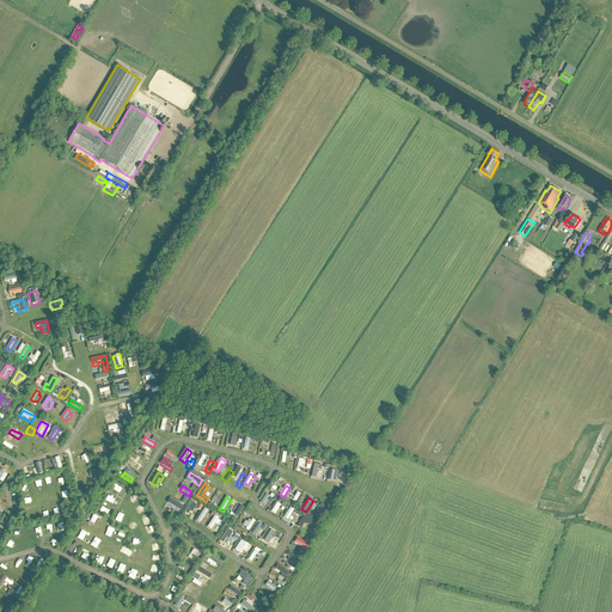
[(167,503),(182,512),(184,507),(170,499),(167,503)]
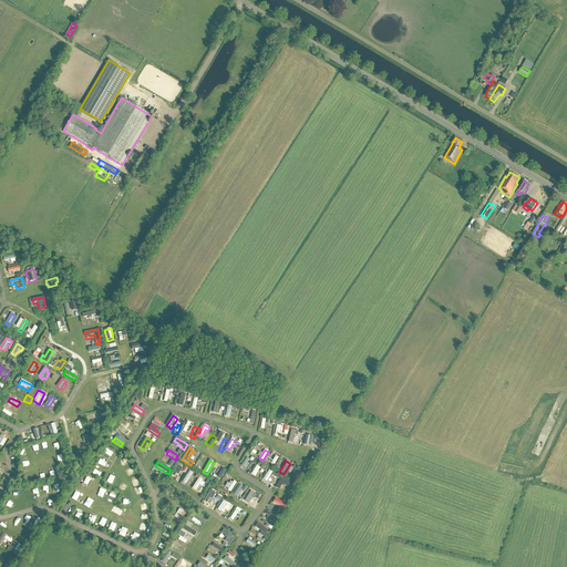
[(177,465),(172,476),(175,477),(176,475),(178,476),(181,472),(182,473),(182,471),(183,468),(177,465)]
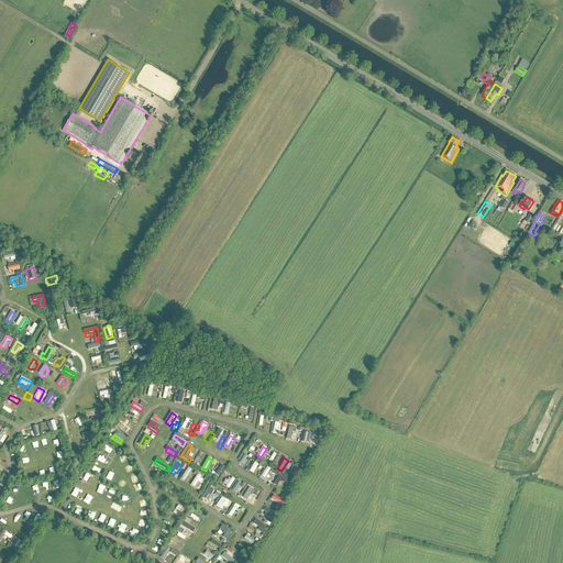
[(294,474),(297,475),(301,466),(299,464),(296,463),(294,466),(293,465),(291,468),(293,468),(290,472),(294,474)]
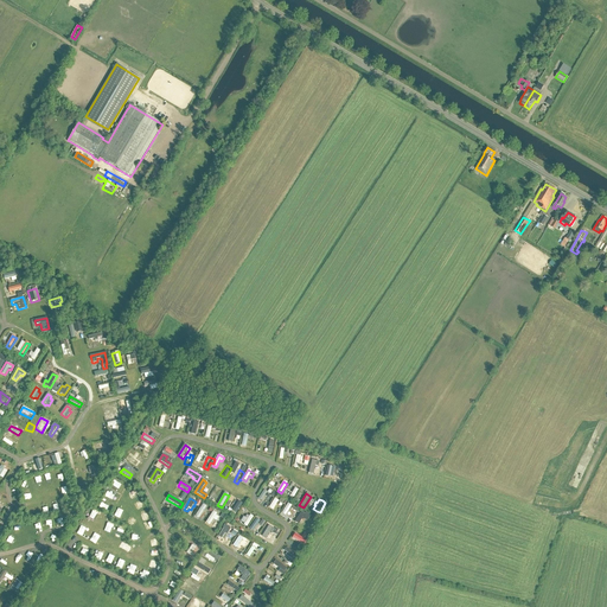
[(264,500),(259,509),(263,512),(269,504),(264,500)]
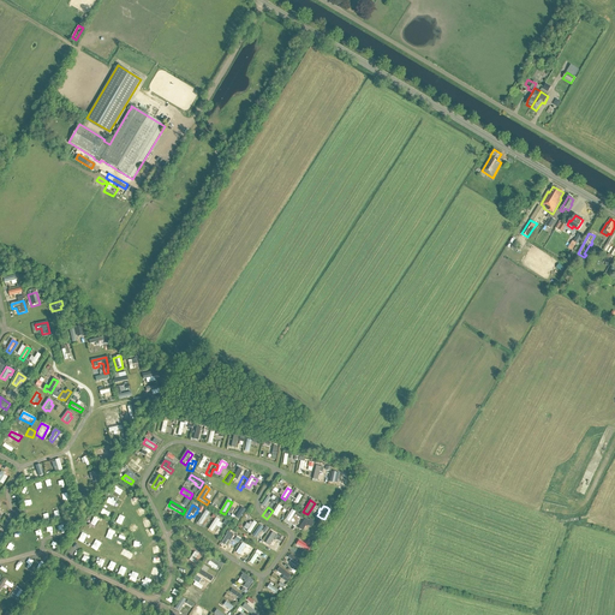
[(234,518),(238,520),(245,511),(242,508),(234,518)]
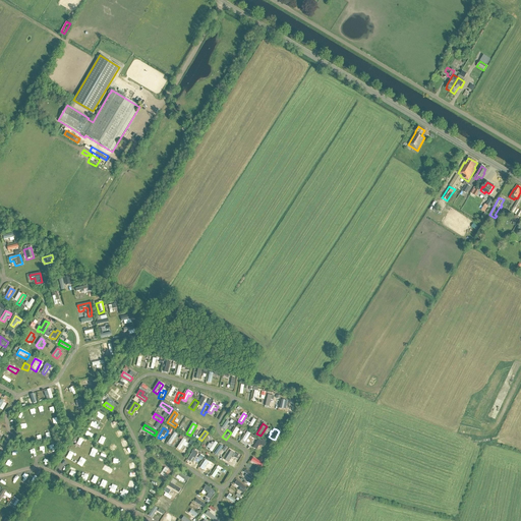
[(241,441),(244,443),(249,435),(246,432),(241,441)]
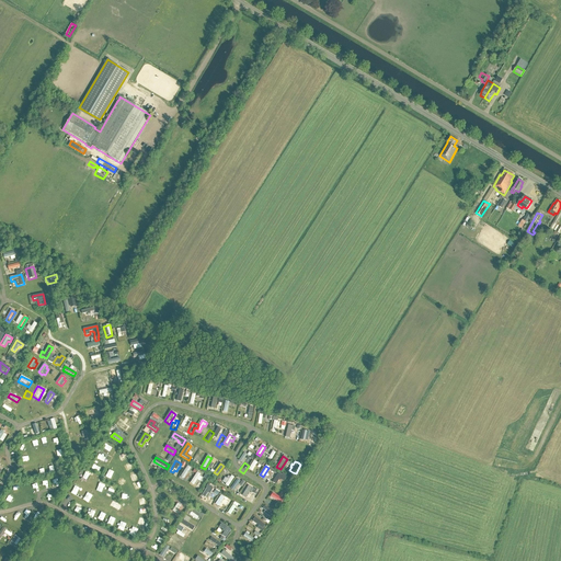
[(187,467),(181,478),(184,480),(191,469),(187,467)]
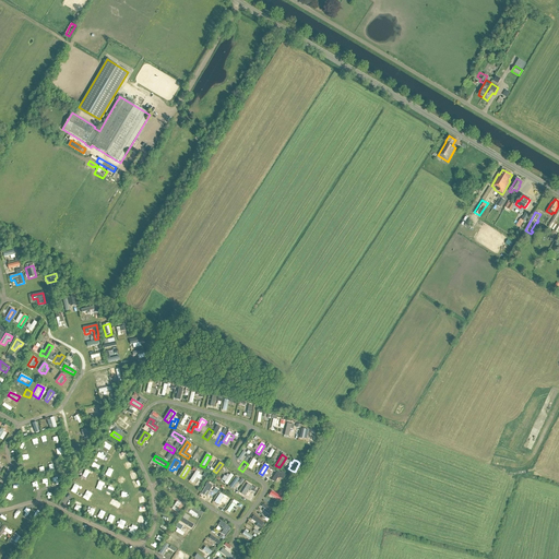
[(197,471),(189,482),(192,484),(200,473),(197,471)]
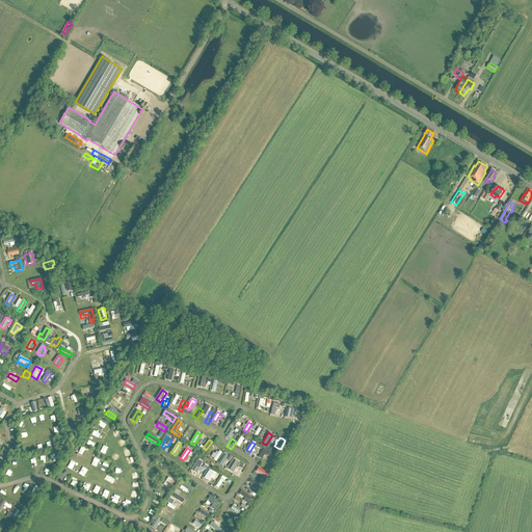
[(258,457),(262,459),(265,455),(266,456),(266,455),(269,456),(272,451),(268,449),(267,450),(264,448),(258,457)]
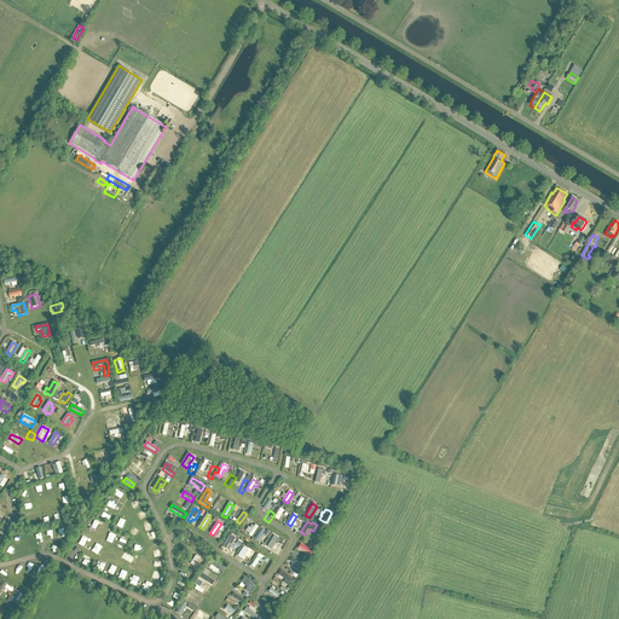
[(208,524),(200,534),(203,538),(212,527),(208,524)]
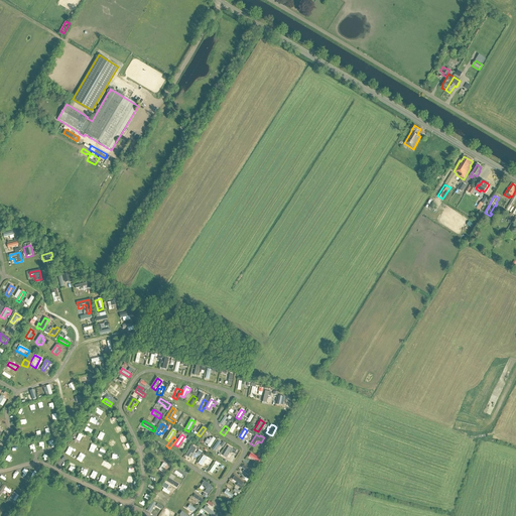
[(207,446),(210,448),(215,439),(213,438),(207,446)]
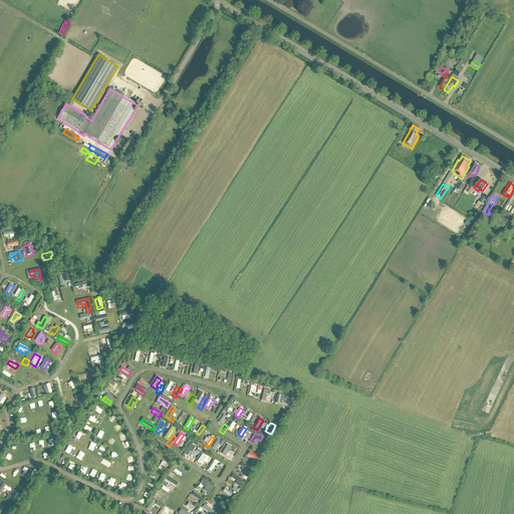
[(198,441),(197,445),(199,445),(199,448),(203,449),(206,439),(203,438),(202,443),(198,441)]
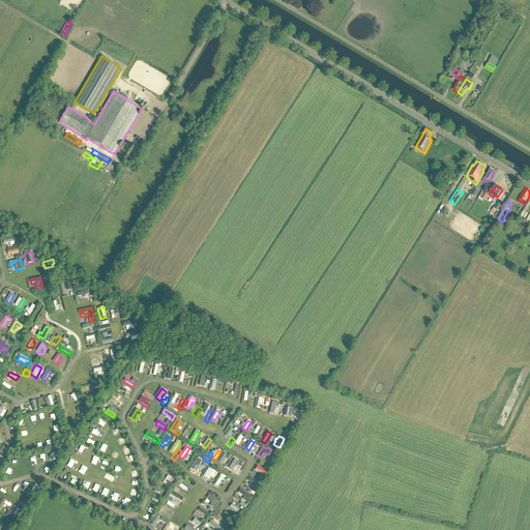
[(217,462),(221,465),(227,455),(224,453),(217,462)]
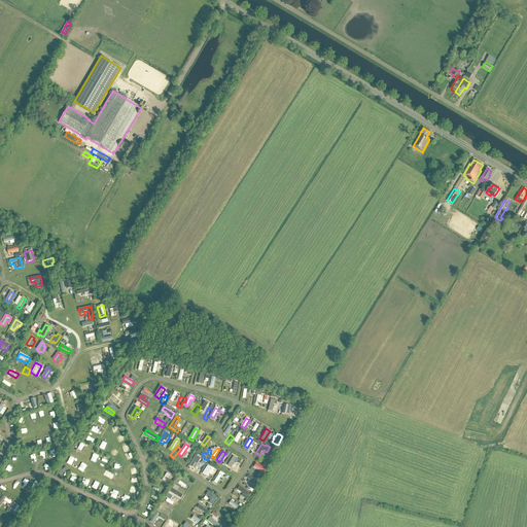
[(194,459),(189,466),(191,468),(195,463),(197,464),(202,458),(196,454),(192,458),(194,459)]
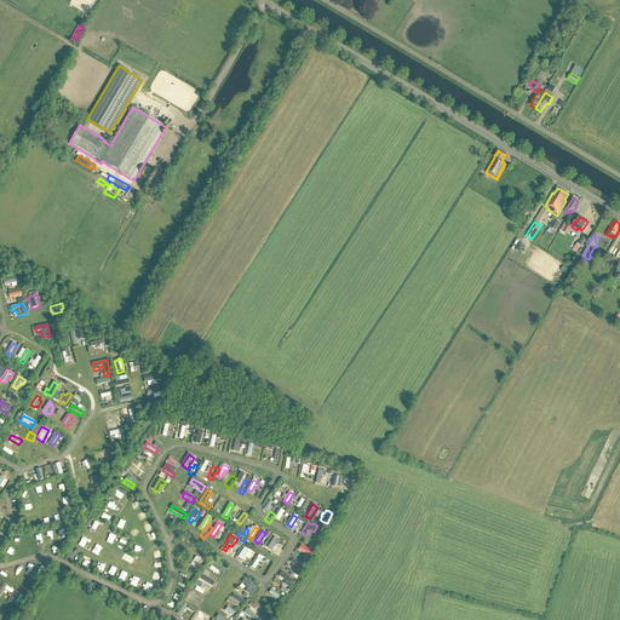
[(268,549),(271,551),(275,544),(277,545),(280,541),(274,538),(268,549)]
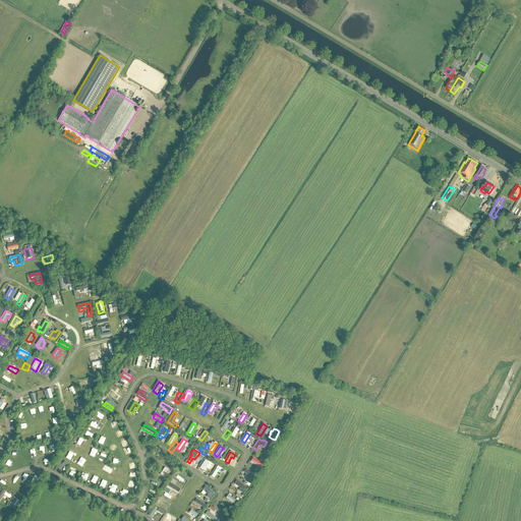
[(252,459),(250,462),(262,469),(264,465),(252,459)]
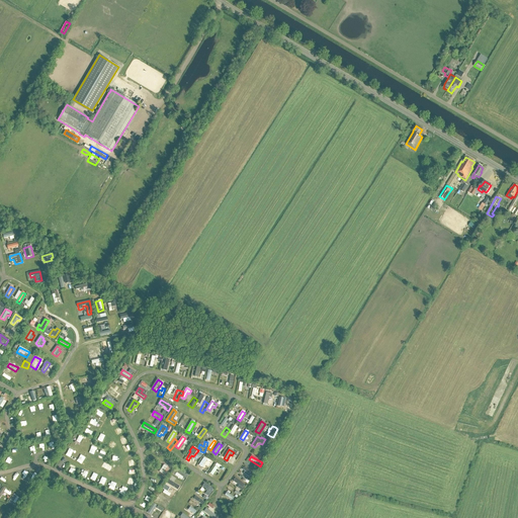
[(160,470),(159,471),(162,473),(164,472),(167,466),(164,464),(160,470)]
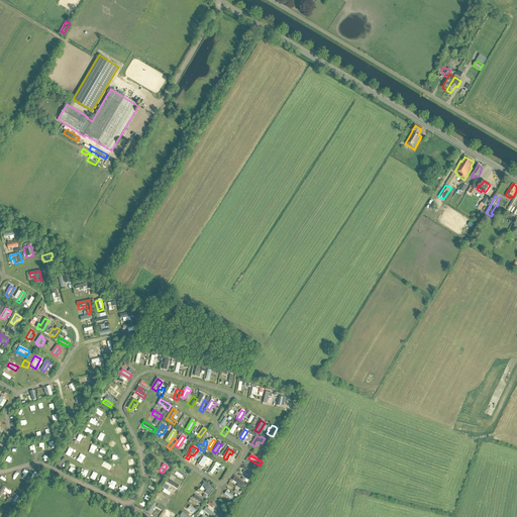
[(242,473),(248,477),(251,473),(243,467),(241,470),(244,472),(242,473)]
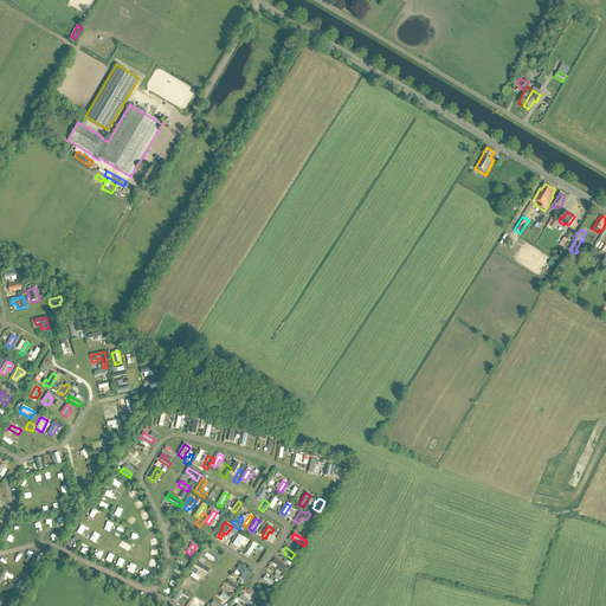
[(277,572),(282,574),(287,568),(275,560),(272,563),(279,569),(277,572)]
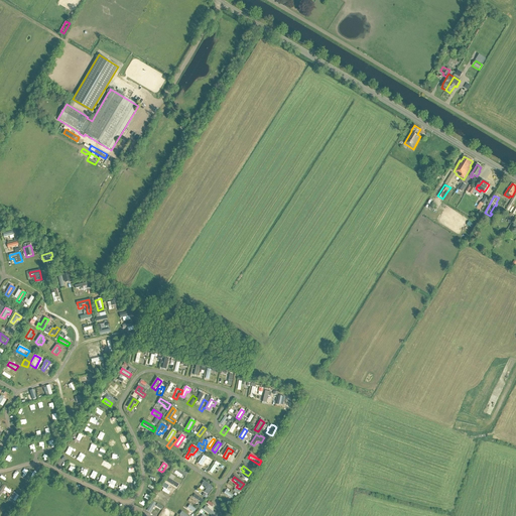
[(213,488),(204,482),(202,485),(206,487),(205,489),(206,490),(205,492),(208,495),(213,488)]
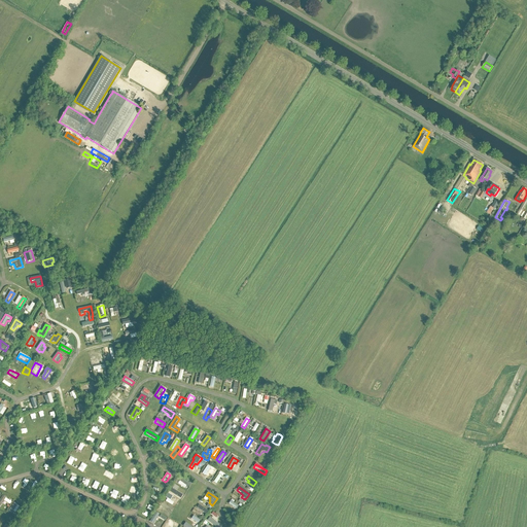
[(229,504),(236,510),(238,506),(231,501),(229,504)]
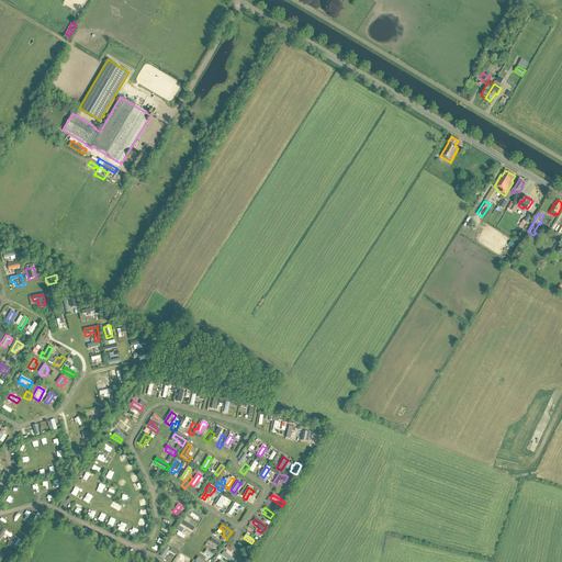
[(234,539),(243,546),(245,541),(237,536),(234,539)]
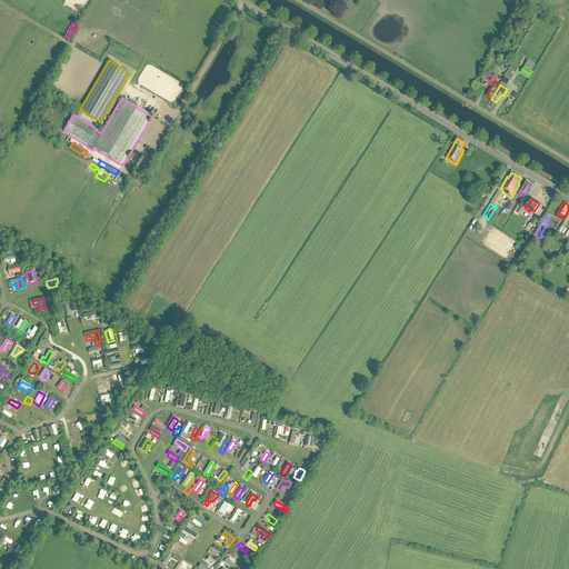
[(9,552),(12,555),(19,546),(16,543),(9,552)]
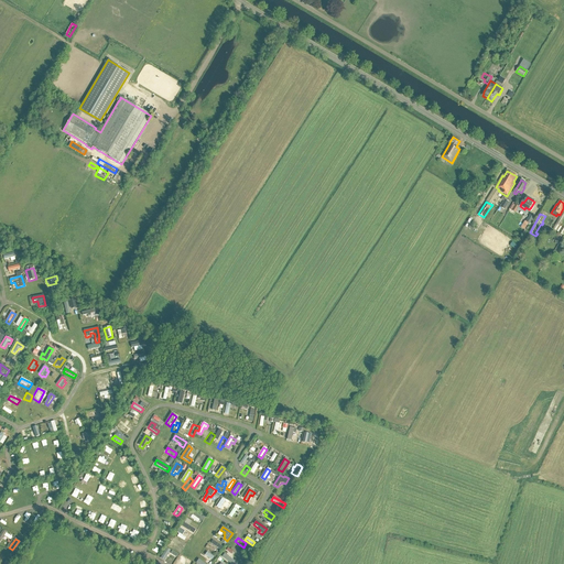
[(210,544),(220,551),(223,549),(213,541),(210,544)]
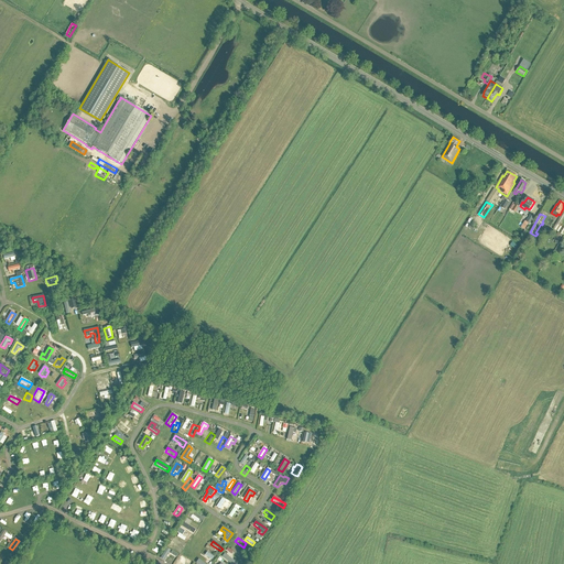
[(204,542),(202,545),(213,552),(215,549),(204,542)]
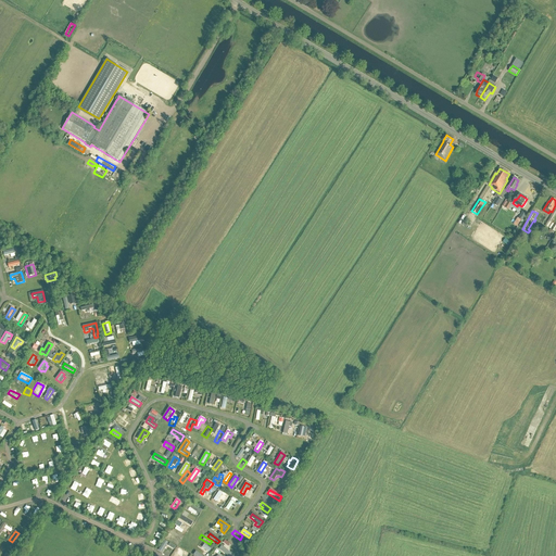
[(159,552),(162,554),(168,544),(164,542),(159,552)]
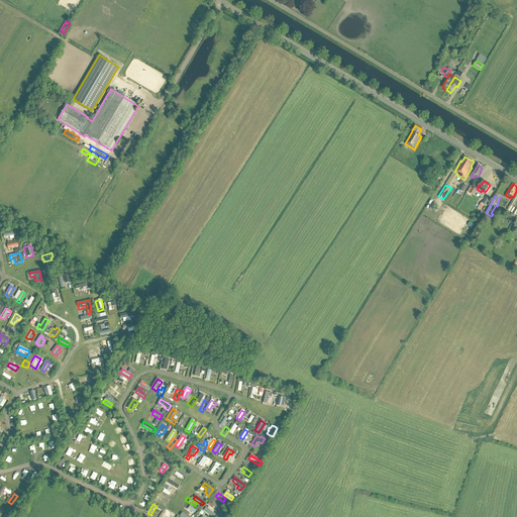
[(147,512),(149,509),(143,505),(139,511),(143,514),(145,511),(147,512)]
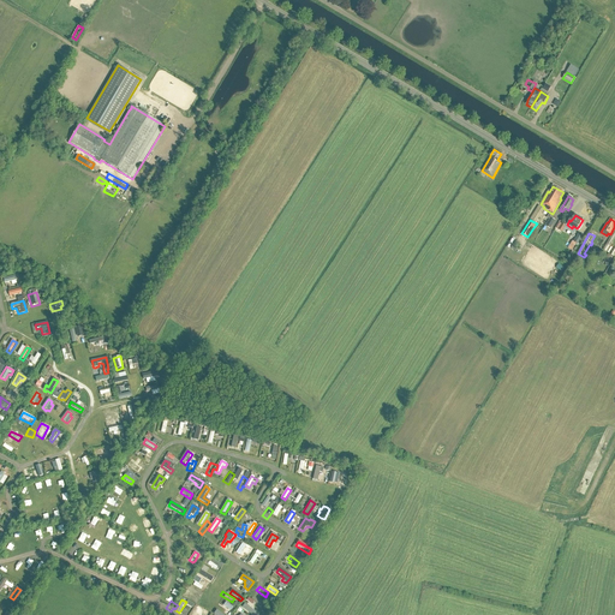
[(242,608),(250,614),(254,614),(256,613),(244,604),(242,608)]
